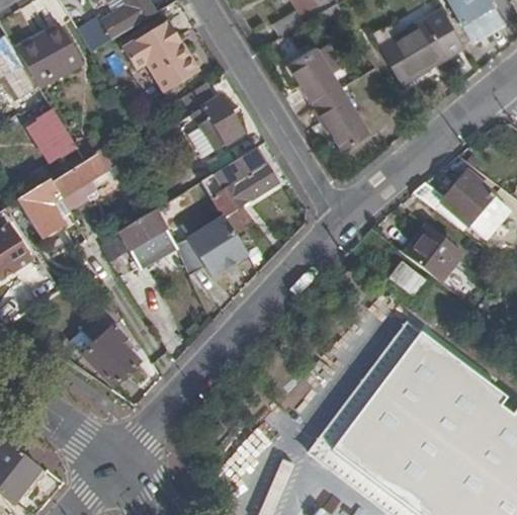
[(99,18),(83,29),(96,49),(157,12),(149,0),(111,0),(121,15),(105,26),(99,18)]
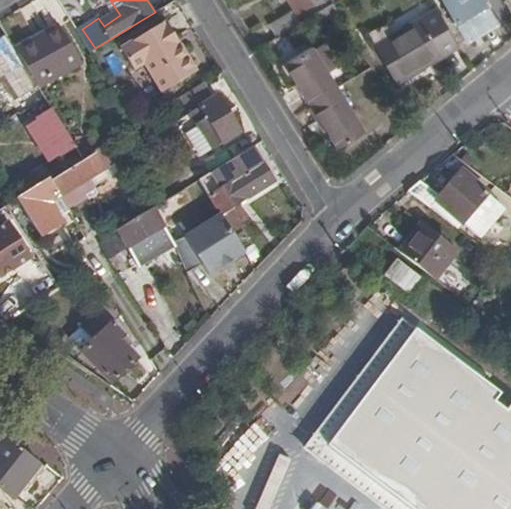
[(287,0),(292,8),(296,14),(314,3),(319,10),(332,2),(335,0),(287,0)]
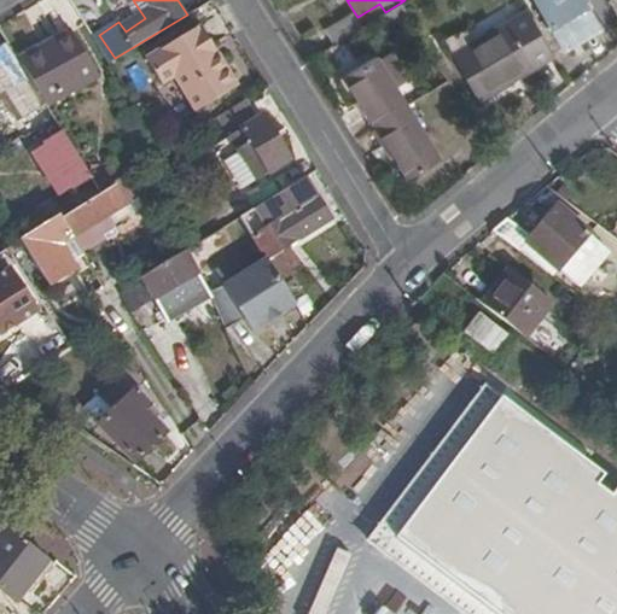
[(598,27),(580,0),(533,0),(564,47),(598,27)]
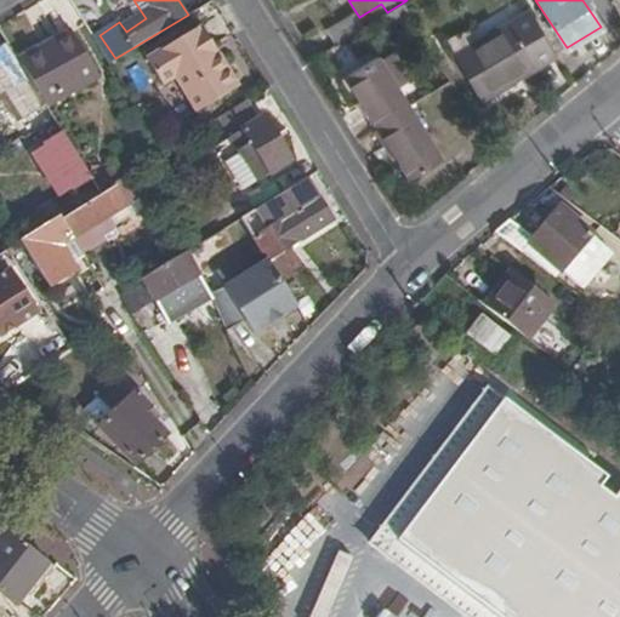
[(399,18),(405,28),(415,23),(403,4),(403,3),(387,12),(384,15),(391,24),(399,18)]
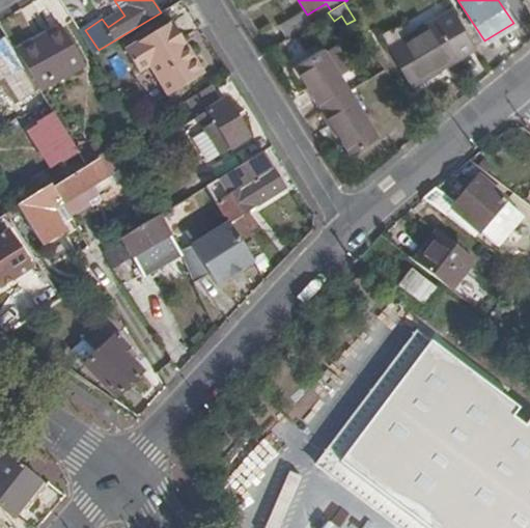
[(307,15),(303,8),(277,25),(285,38),(312,23),(307,15)]
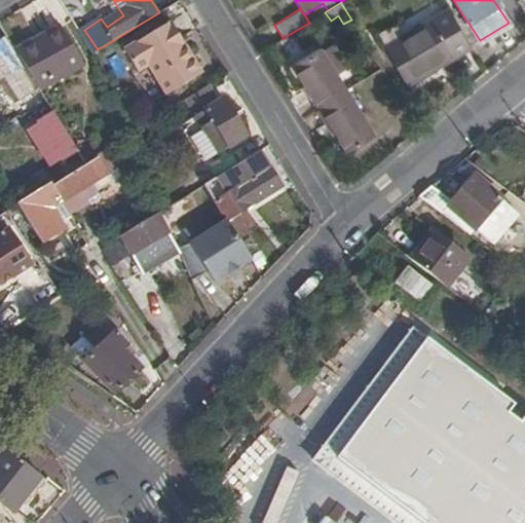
[(453,59),(452,55),(470,45),(449,8),(384,46),(407,85),(453,59)]
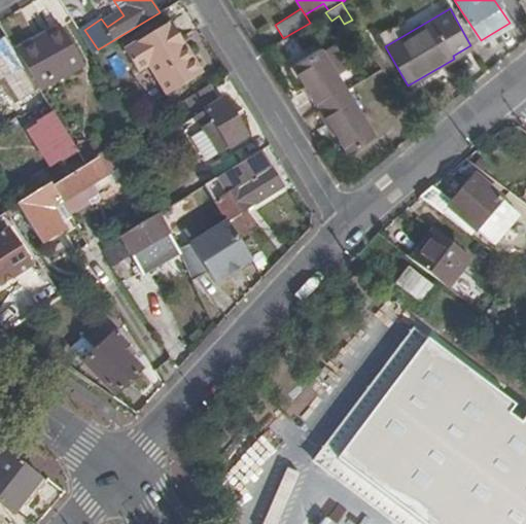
[(168,22),(126,47),(139,68),(146,64),(166,94),(200,73),(193,62),(198,59),(188,44),(183,46),(168,22)]
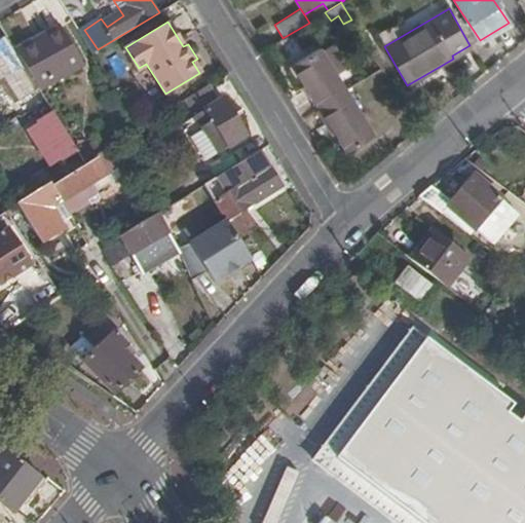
[(51,30),(40,37),(17,49),(39,84),(84,59),(64,24),(51,30)]
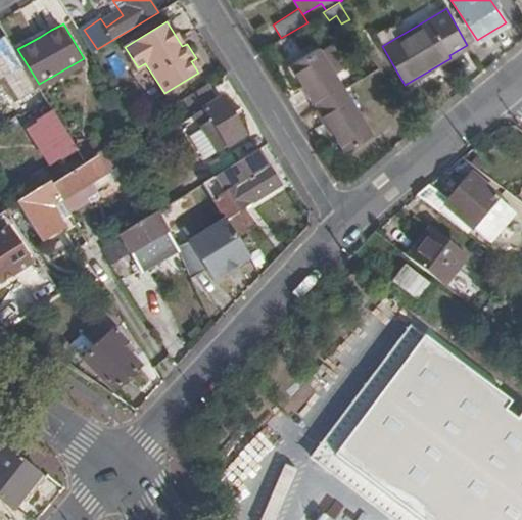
[(51,30),(49,25),(37,31),(40,37),(51,30)]
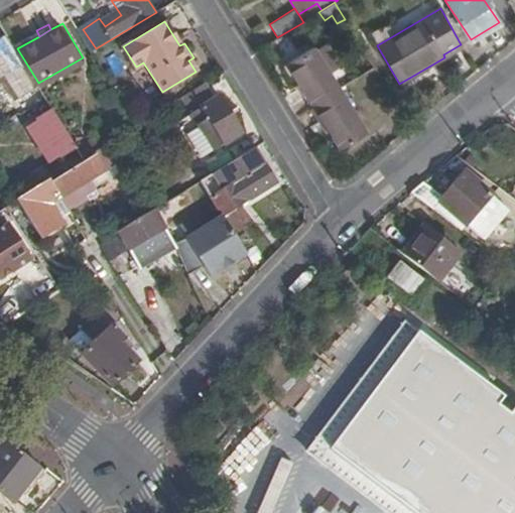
[(4,34),(0,36),(0,66),(11,85),(16,93),(18,95),(34,85),(4,34)]
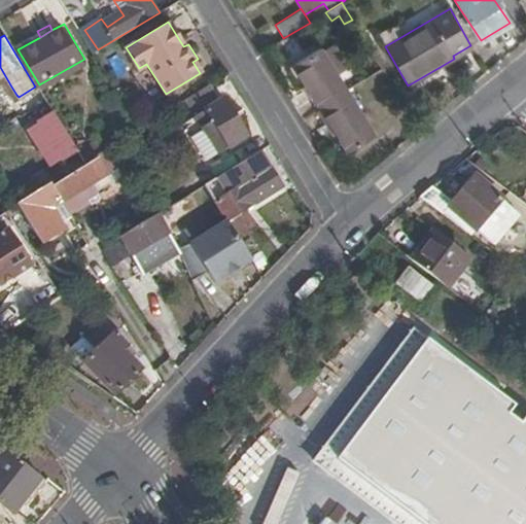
[(321,47),(290,66),(318,109),(344,151),(374,132),(348,91),(321,47)]
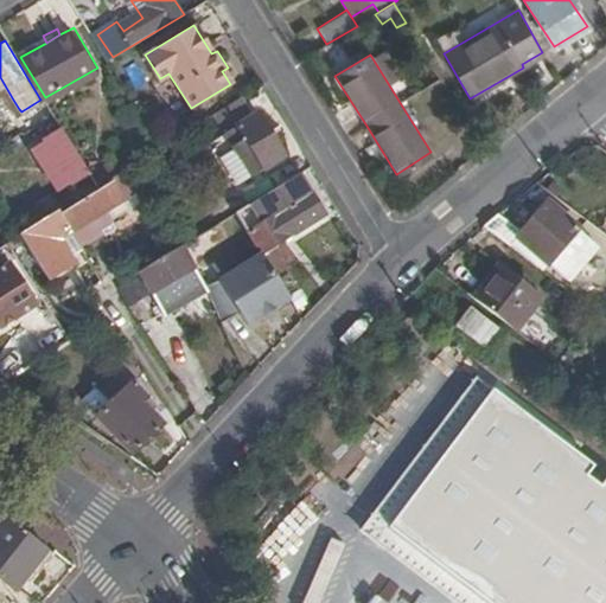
[(228,68),(222,71),(230,84),(235,81),(228,68)]
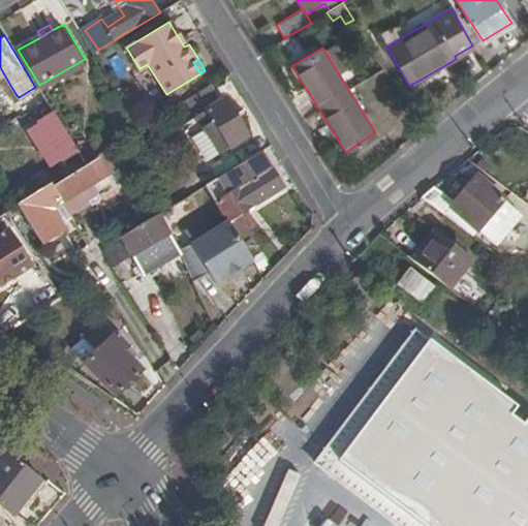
[(227,98),(225,99),(215,82),(208,86),(187,98),(208,130),(198,136),(213,158),(250,134),(227,98)]
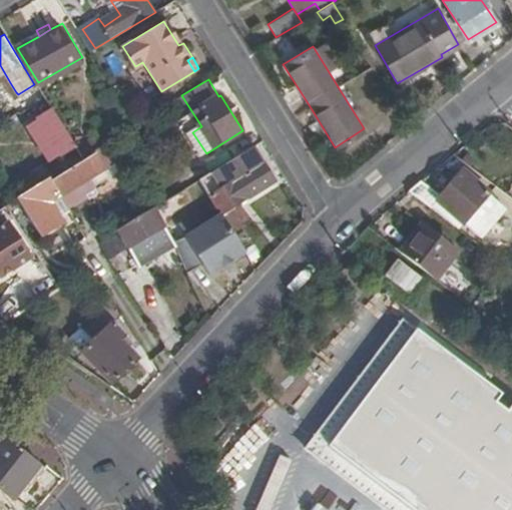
[(11,84),(5,88),(10,95),(16,92),(11,84)]
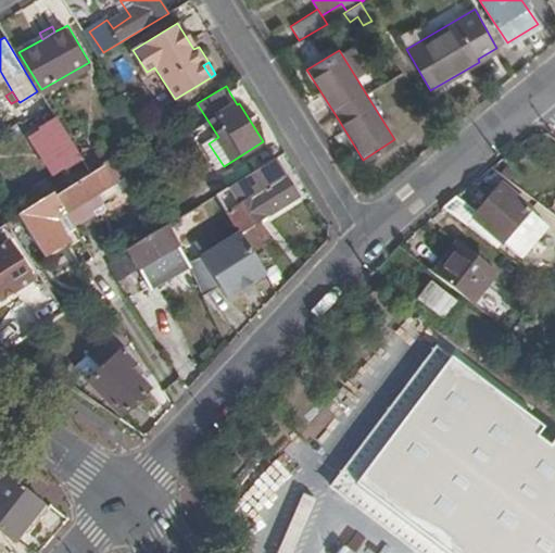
[(41,125),(67,167),(83,158),(57,115),(41,125)]
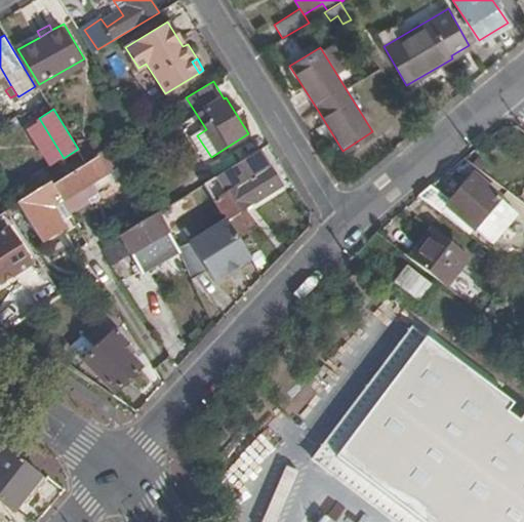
[(95,137),(78,149),(84,159),(102,149),(95,137)]
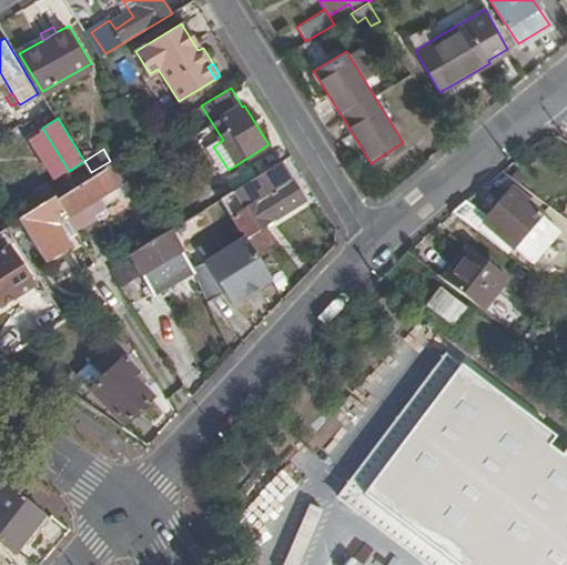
[(275,213),(303,197),(281,161),(224,198),(247,234),(277,217),(275,213)]
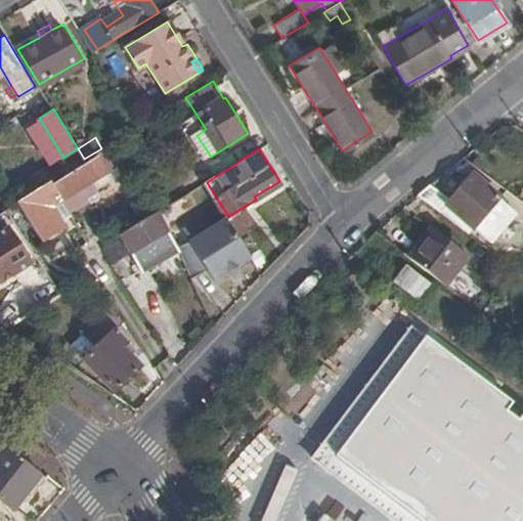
[(54,184),(51,180),(18,200),(42,241),(63,226),(58,217),(51,206),(91,180),(106,170),(97,156),(54,184)]
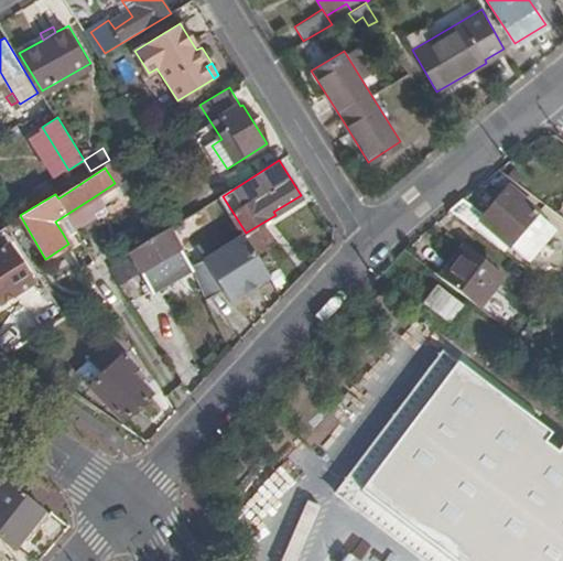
[(508,189),(486,215),(462,202),(450,212),(475,230),(482,222),(530,258),(555,226),(508,189)]
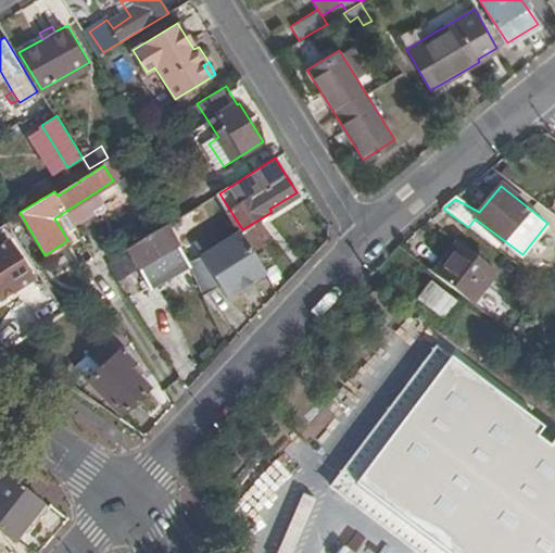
[(54,218),(62,230),(105,204),(97,191),(54,218)]
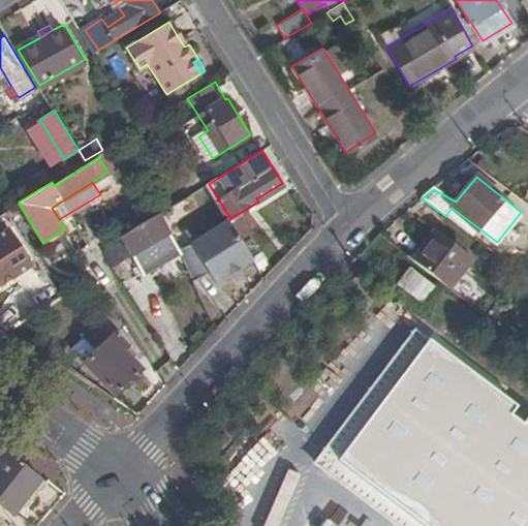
[(206,191),(198,196),(204,205),(211,199),(206,191)]
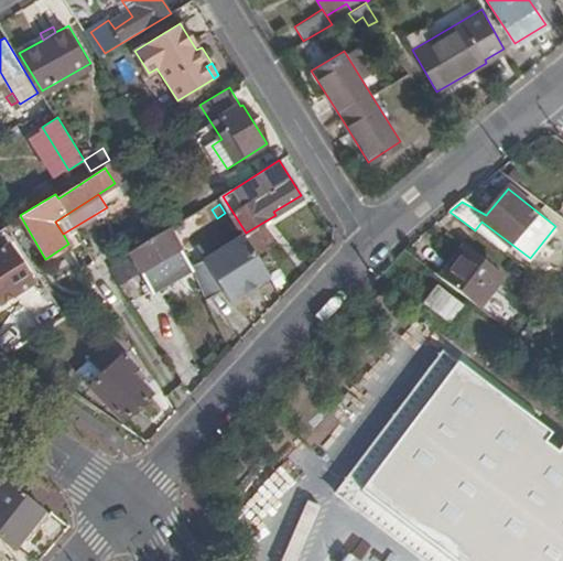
[(172,227),(133,251),(134,255),(123,262),(133,277),(140,272),(150,287),(188,262),(185,256),(186,255),(172,227)]
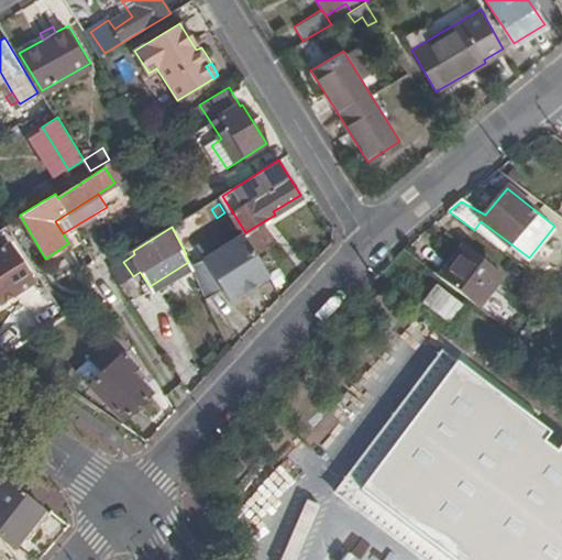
[(248,235),(195,270),(207,300),(224,289),(232,300),(272,276),(248,235)]
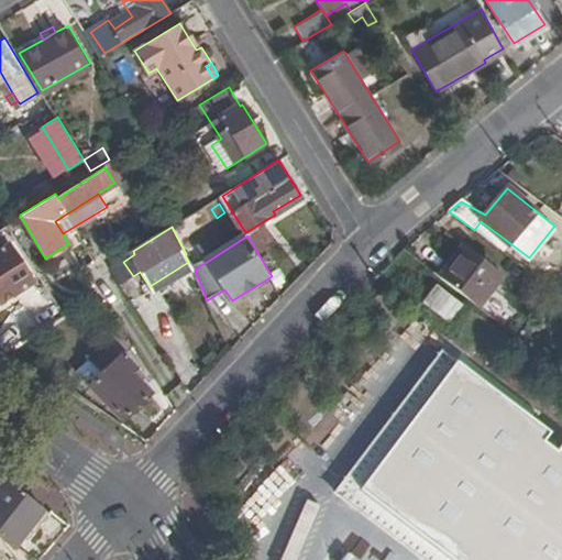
[(464,245),(440,277),(480,308),(504,276),(464,245)]
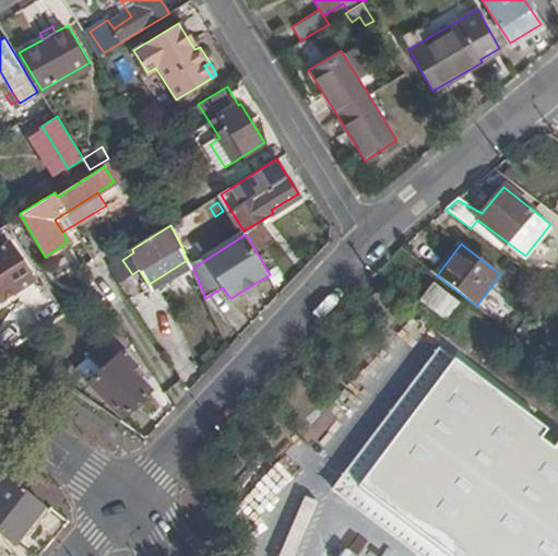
[(9,247),(0,251),(0,309),(34,291),(9,247)]
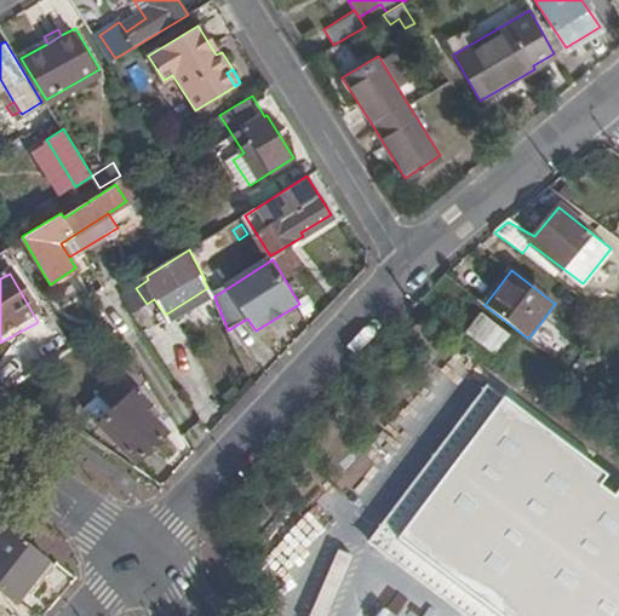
[(494,352),(509,335),(481,314),(466,330),(494,352)]
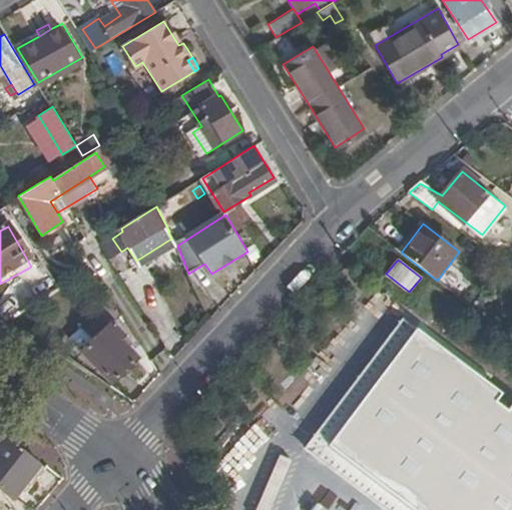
[(122,335),(121,336),(109,324),(80,353),(112,383),(136,358),(123,346),(128,340),(122,335)]
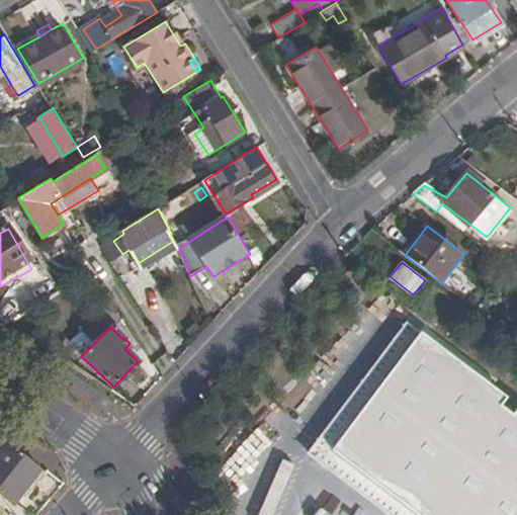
[(516,514),(516,408),(419,333),(328,450),(411,514),(516,514)]
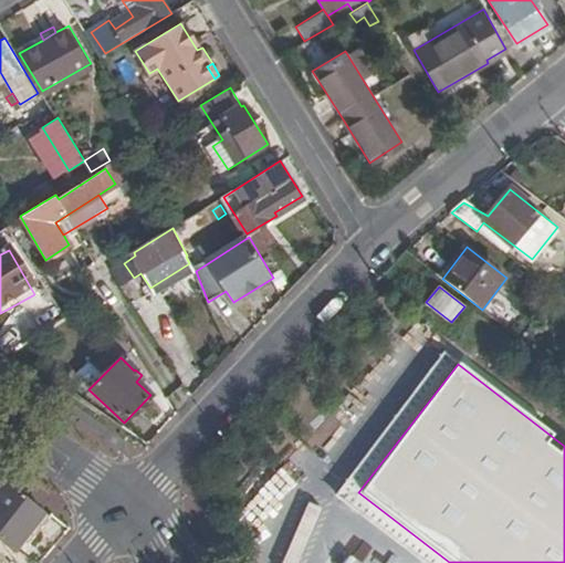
[(7,485),(0,492),(0,540),(11,550),(42,513),(7,485)]
